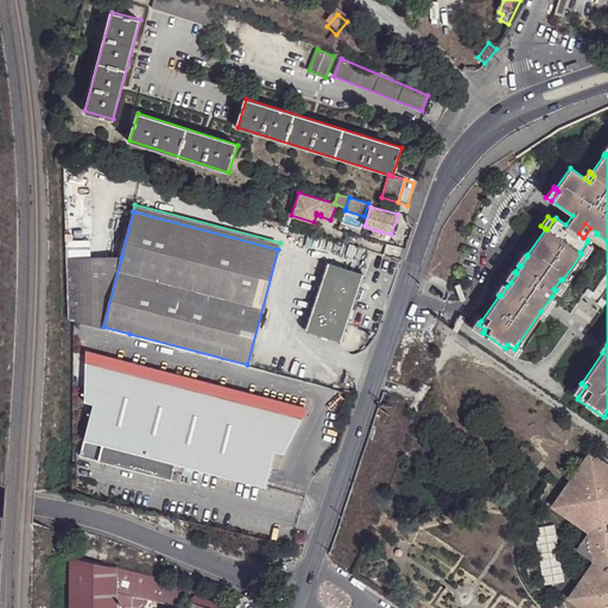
[(587,242),(580,252),(581,253),(581,254),(584,257),(591,247),(587,242)]
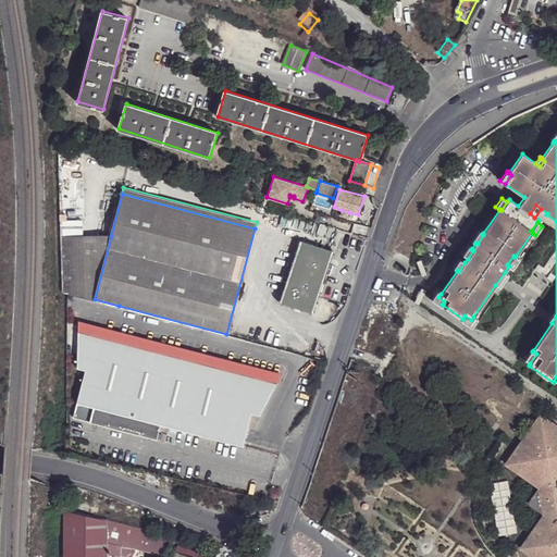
[(479,231),(471,242),(475,244),(475,243),(478,244),(483,235),(482,234),(483,233),(479,231)]
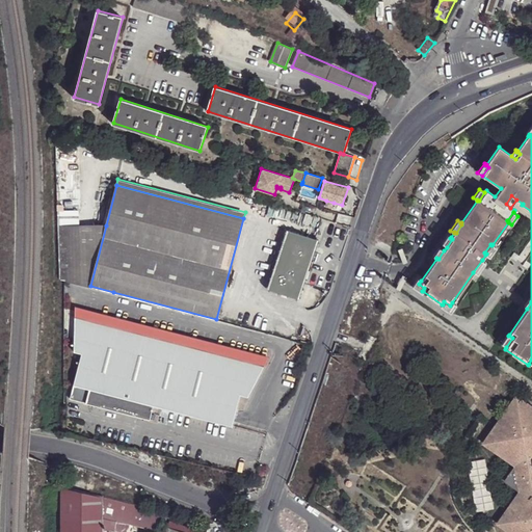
[(64,277),(63,278),(90,286),(106,225),(58,225),(57,225),(58,274),(64,277)]
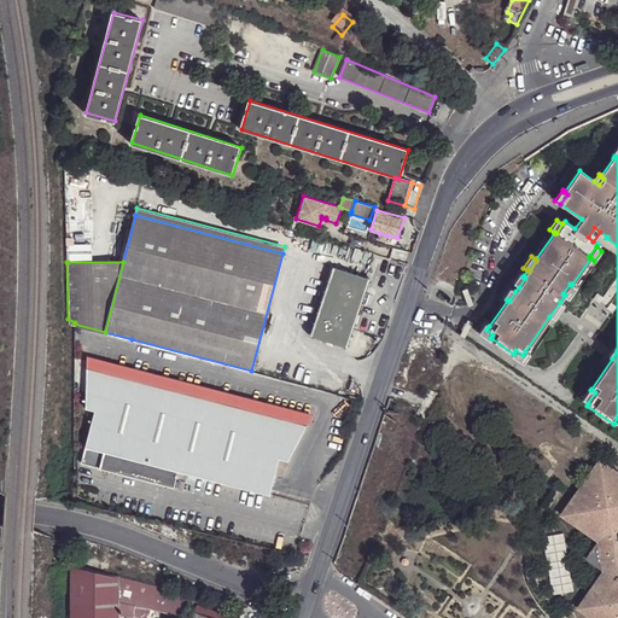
[(333,266),(318,312),(330,315),(326,325),(319,322),(315,333),(312,332),(310,334),(347,348),(369,278),(333,266)]
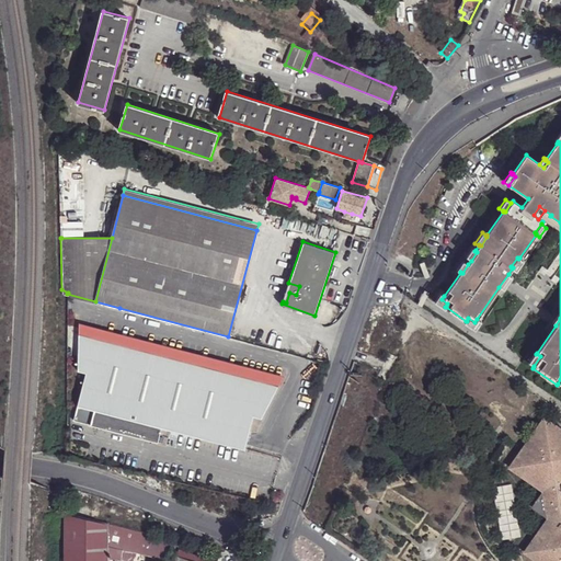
[(472,248),(466,256),(471,261),(477,252),(474,251),(476,250),(472,248)]
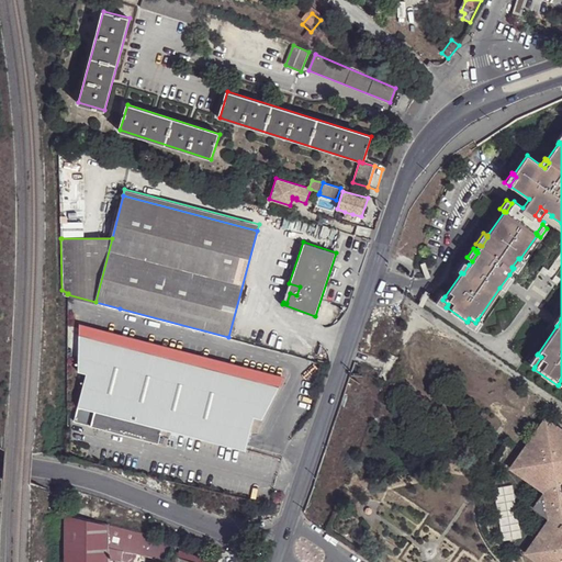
[(514,268),(513,269),(516,272),(524,261),(520,258),(519,259),(518,258),(512,267),(514,268)]
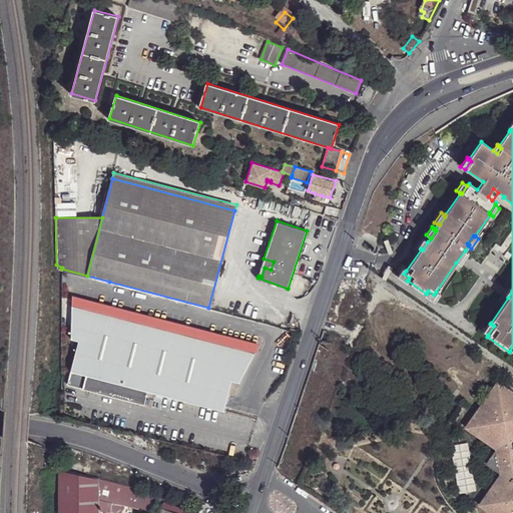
[(423,238),(417,246),(421,249),(421,248),(423,249),(428,241),(423,238)]
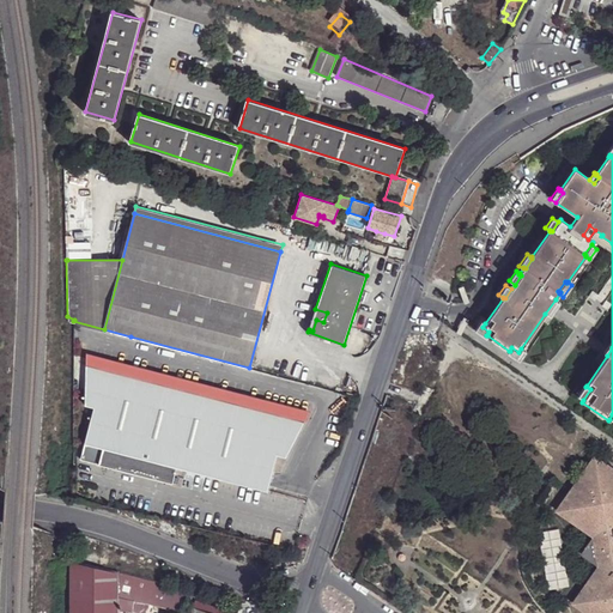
[(556,299),(545,314),(550,316),(554,309),(559,303),(556,299)]
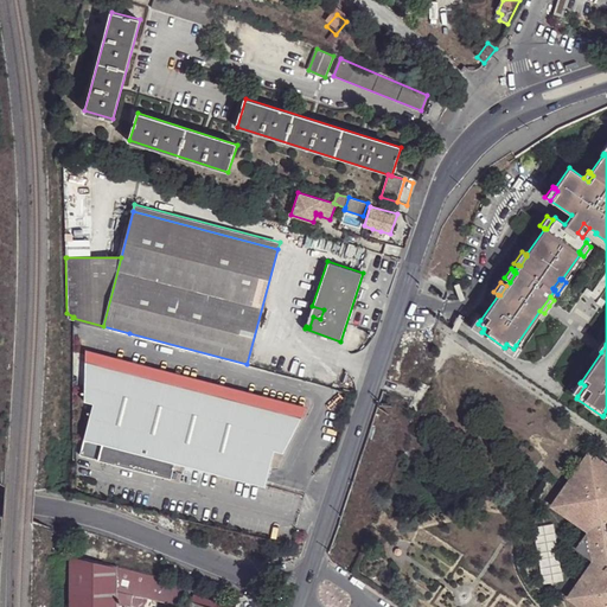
[(324,310),(312,306),(310,315),(306,326),(310,327),(313,317),(320,319),(324,310)]
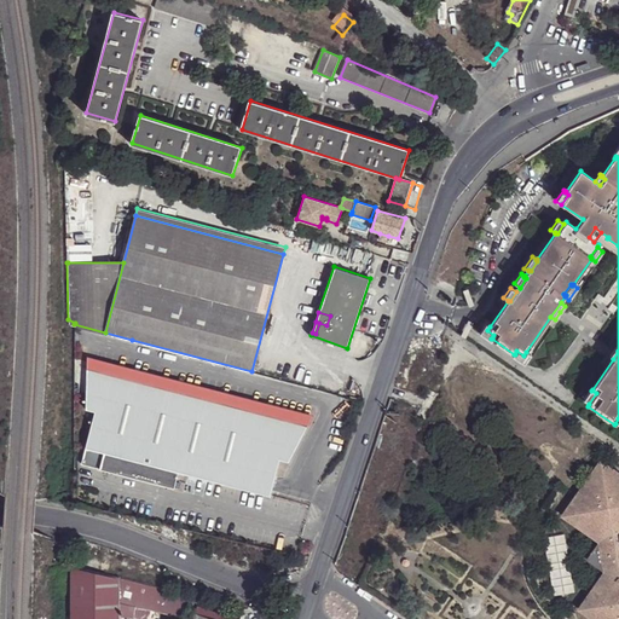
[(487,330),(490,327),(486,323),(479,334),(491,342),(492,339),(491,339),(493,335),(487,330)]
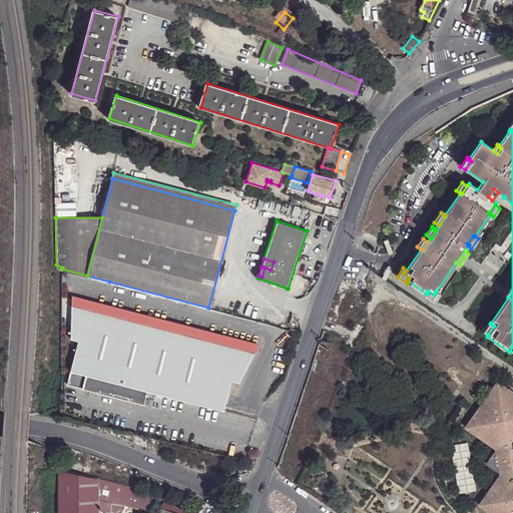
[(434,295),(428,291),(427,294),(426,294),(424,296),(434,303),(440,294),(436,292),(434,295)]
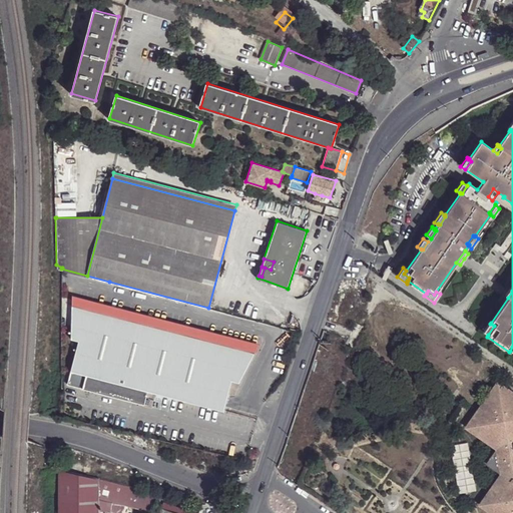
[(72,295),(72,306),(254,353),(260,343),(72,295)]
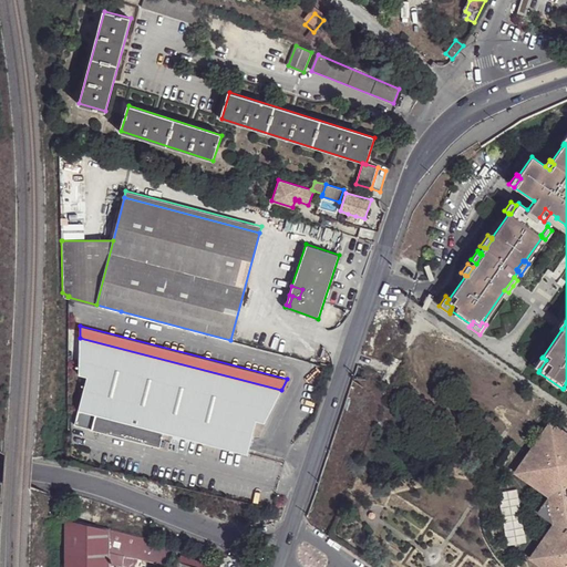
[(281,390),(80,338),(79,374),(88,377),(79,410),(95,414),(92,429),(160,446),(163,432),(230,450),(234,434),(251,439),(256,420),(265,422),(281,390)]
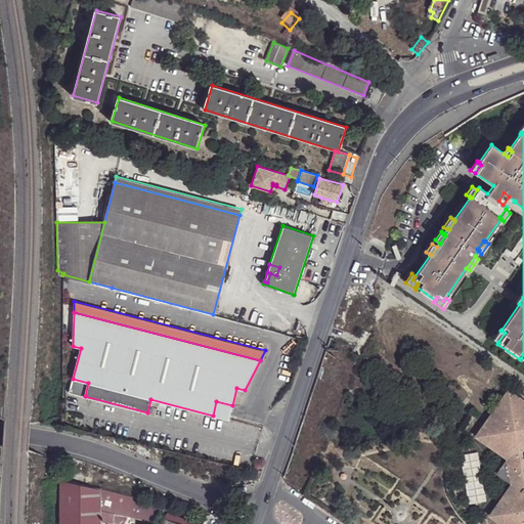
[(499,329),(493,339),(498,342),(505,333),(500,331),(501,330),(499,329)]
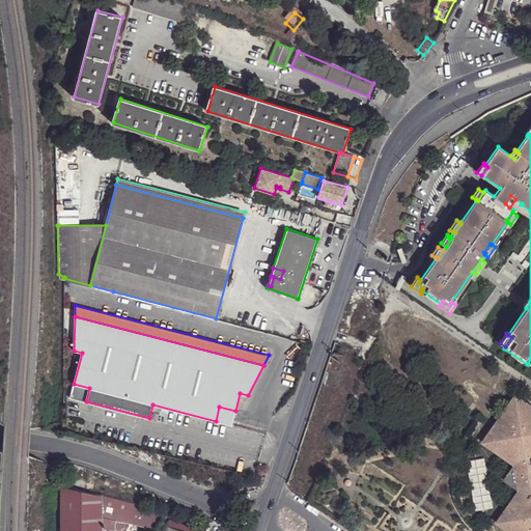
[(530,530),(530,406),(516,396),(482,444),(514,467),(515,470),(512,470),(504,481),(515,490),(519,488),(520,493),(497,524),(506,530),(530,530)]
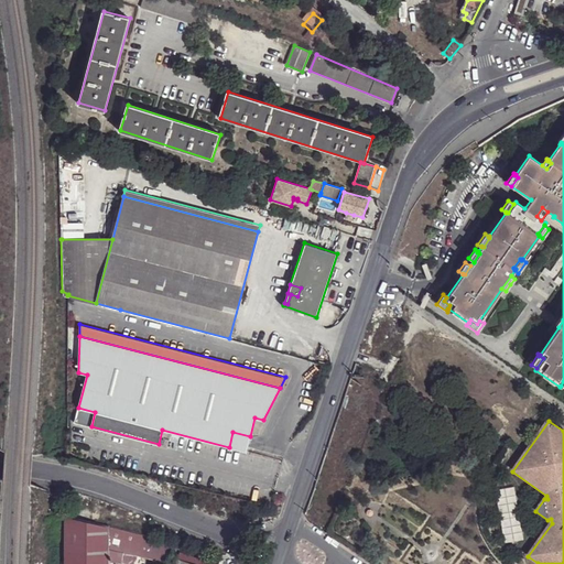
[(250,436),(232,432),(229,447),(246,452),(250,436)]
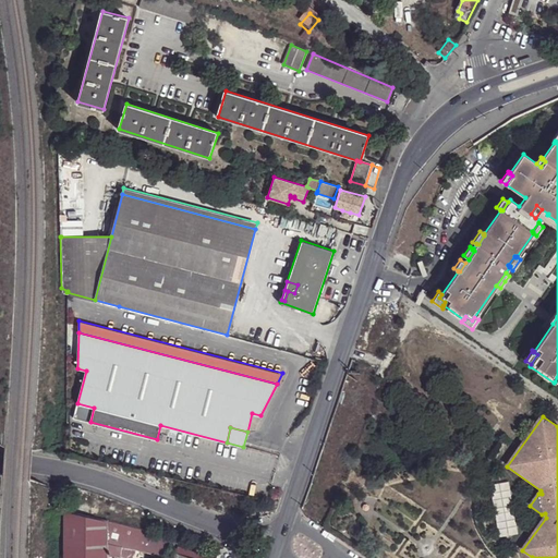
[(509,482),(490,486),(501,537),(519,534),(509,482)]
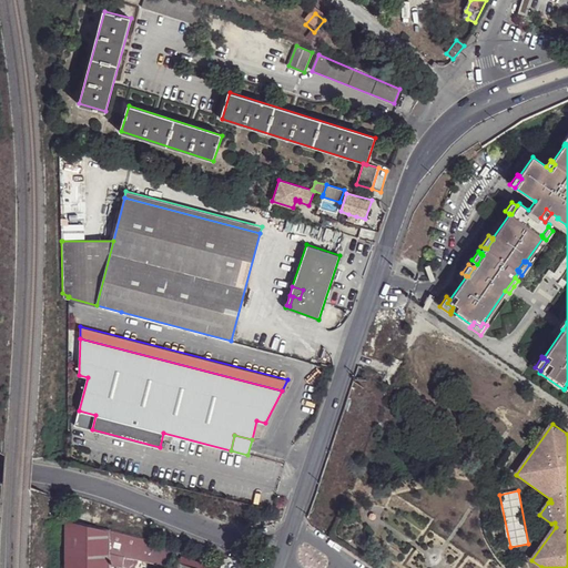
[(87,525),(67,519),(66,567),(111,567),(112,530),(87,525)]
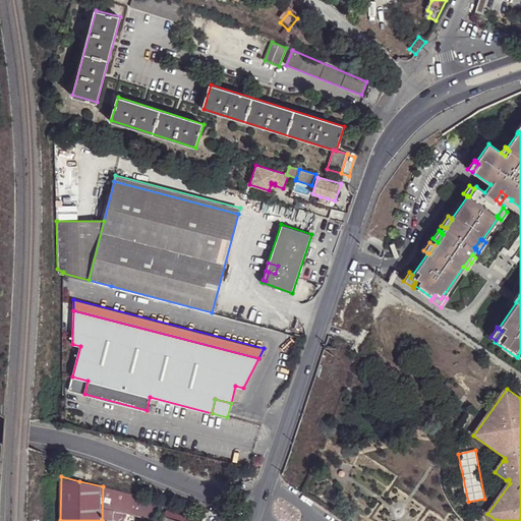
[(128,513),(138,515),(143,497),(103,486),(102,520),(116,520),(117,520),(117,510),(128,513)]
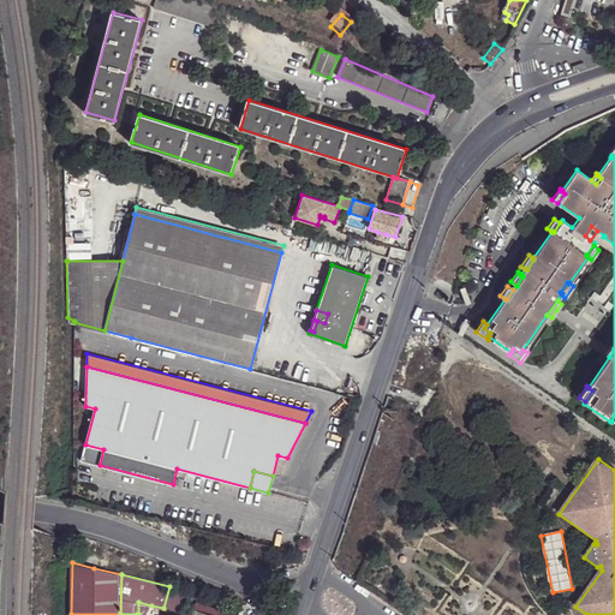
[(180,611),(185,590),(169,586),(163,608),(180,611)]
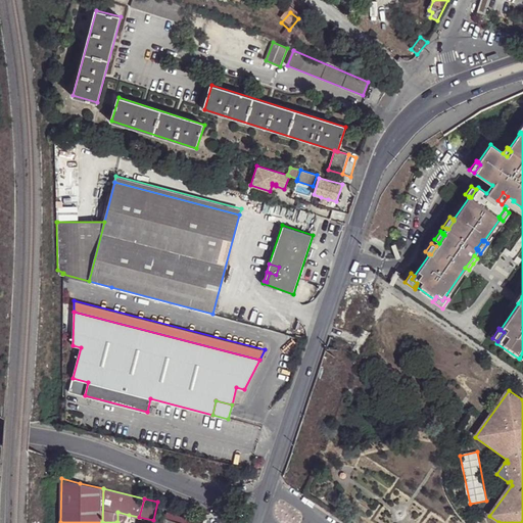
[(127,522),(129,515),(117,512),(117,522),(119,522),(127,522)]
